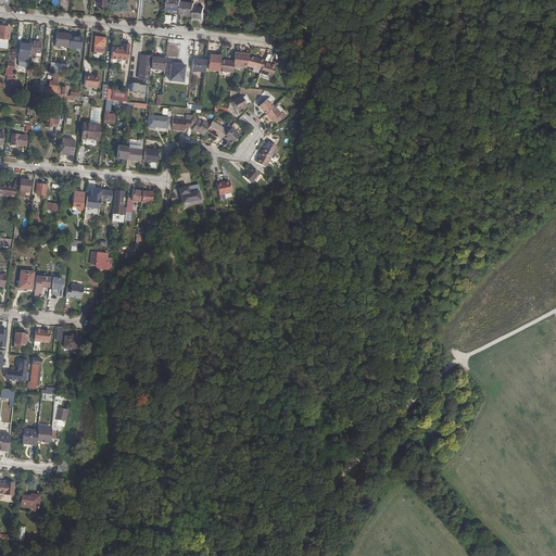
[(182,0),(168,0),(167,9),(181,10),(182,1),(182,0)]
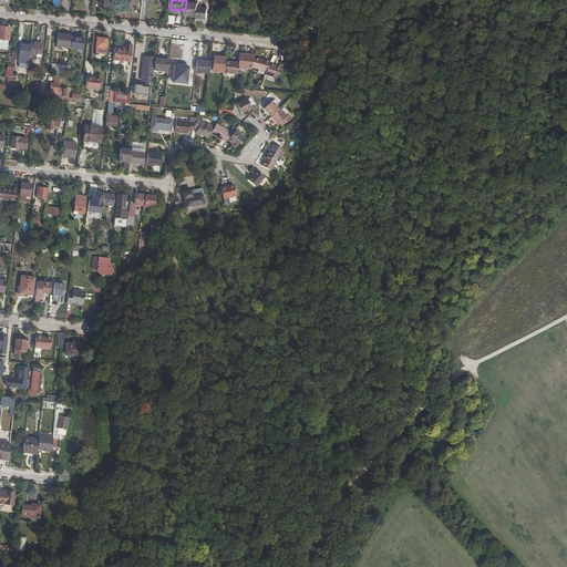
[(199,6),(199,2),(186,1),(185,10),(185,13),(198,14),(199,6)]
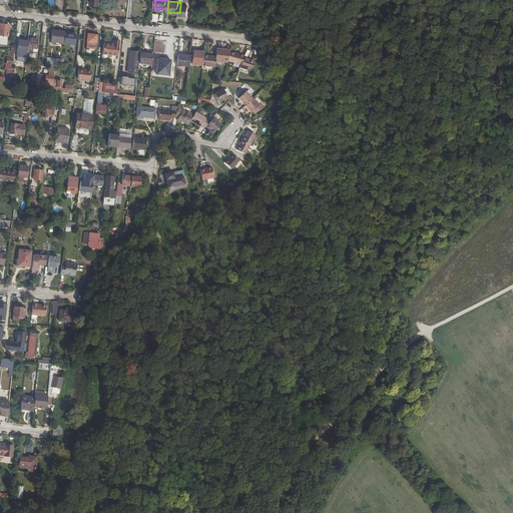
[(189,6),(180,5),(179,13),(179,15),(188,16),(189,6)]
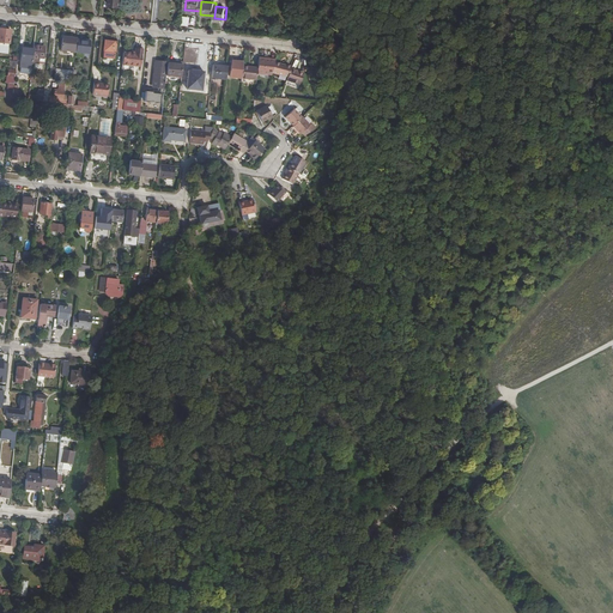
[(12,31),(0,30),(0,31),(0,53),(10,54),(12,31)]
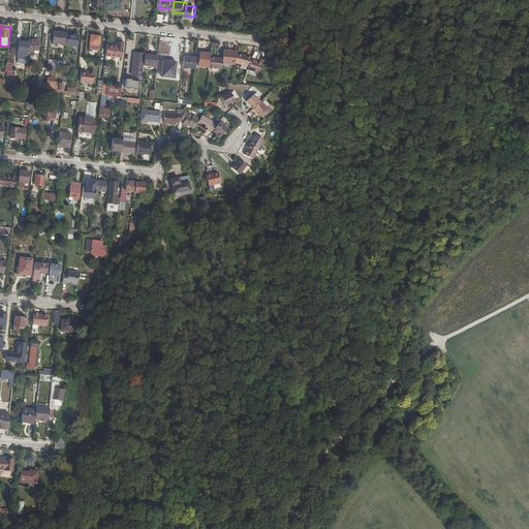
[(66,45),(67,34),(55,33),(54,43),(66,45)]
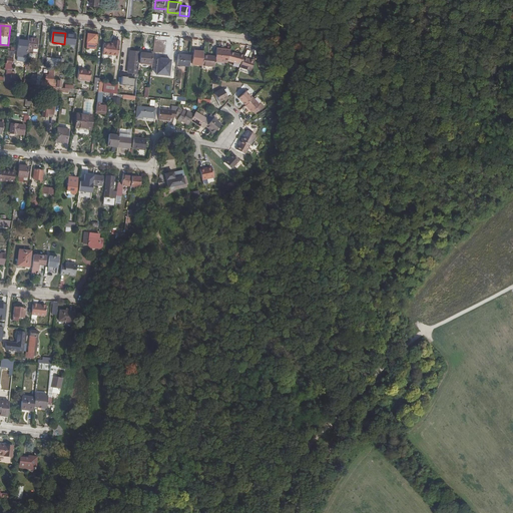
[(76,35),(65,33),(64,44),(74,45),(76,35)]
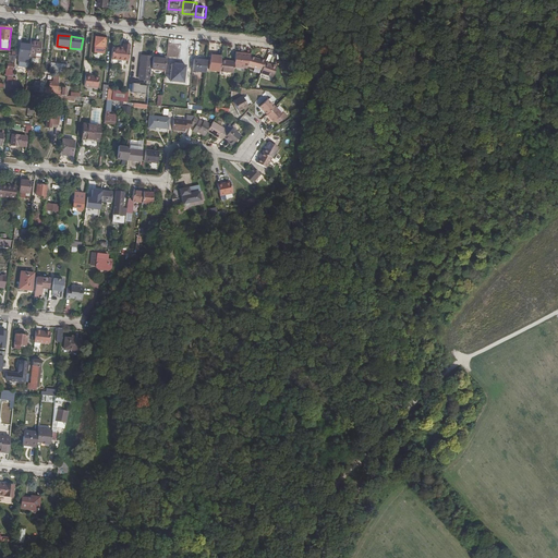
[(106,55),(107,39),(96,38),(95,53),(106,55)]
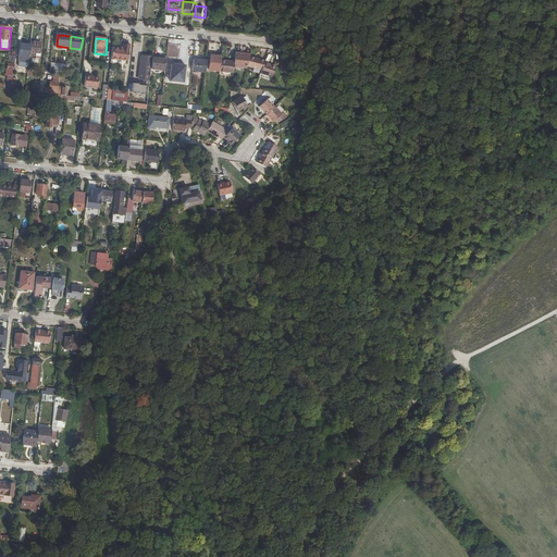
[(41,44),(32,42),(31,58),(36,58),(36,54),(40,54),(41,44)]
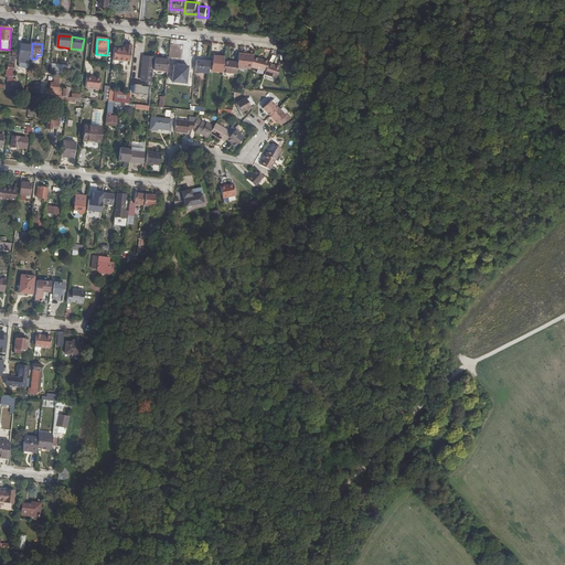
[(190,60),(191,51),(187,50),(187,46),(180,45),(179,52),(174,52),(173,59),(190,60)]
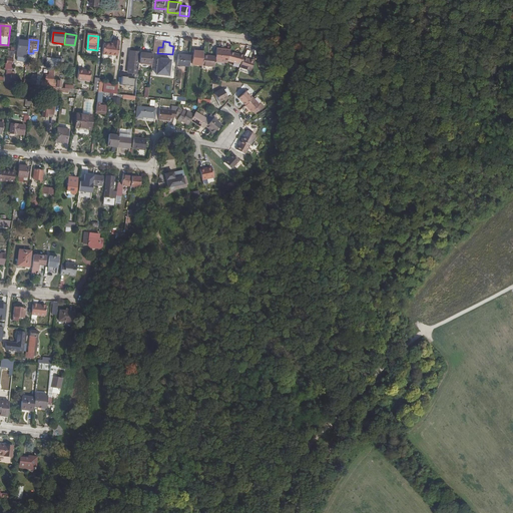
[(110,46),(104,45),(103,55),(119,57),(120,42),(114,42),(114,44),(114,46),(110,46)]
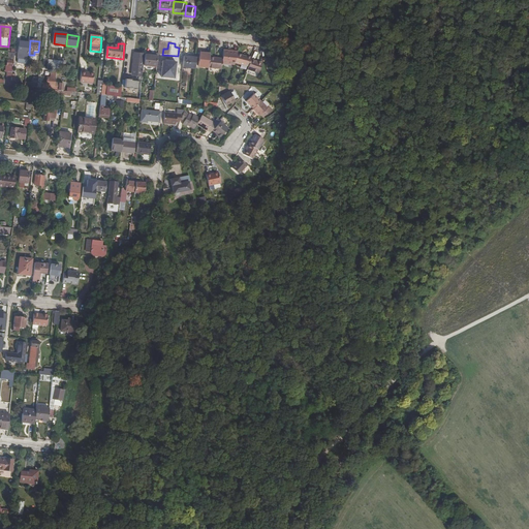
[(19,59),(27,59),(28,49),(20,48),(19,59)]
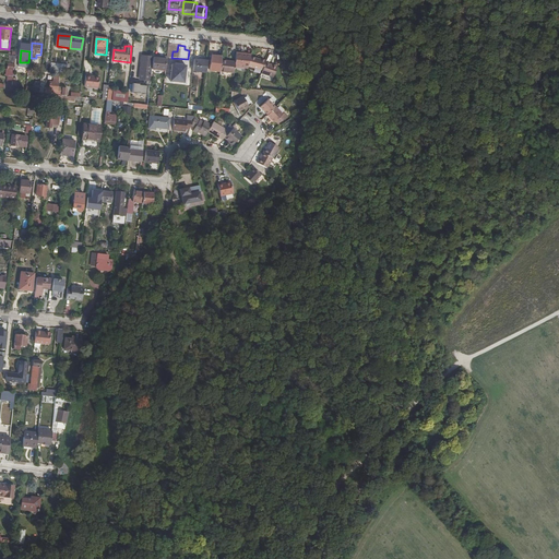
[(250,68),(252,58),(253,56),(248,56),(248,57),(237,56),(236,63),(236,68),(249,69),(250,68)]
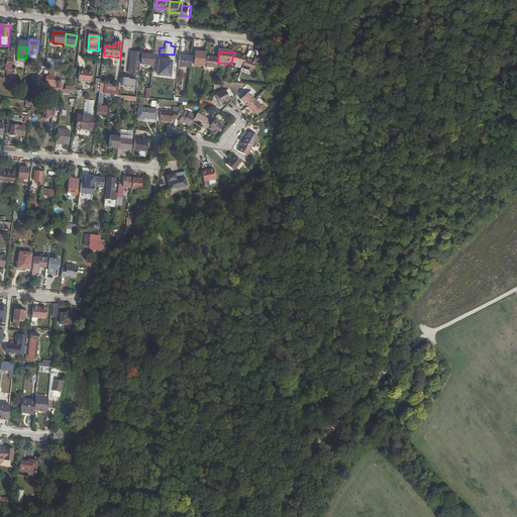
[(142,55),(142,54),(132,53),(131,63),(141,64),(142,55)]
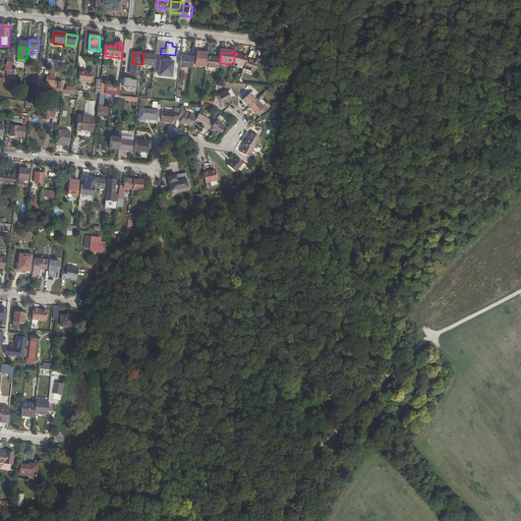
[(208,58),(208,54),(198,53),(196,66),(207,67),(208,58)]
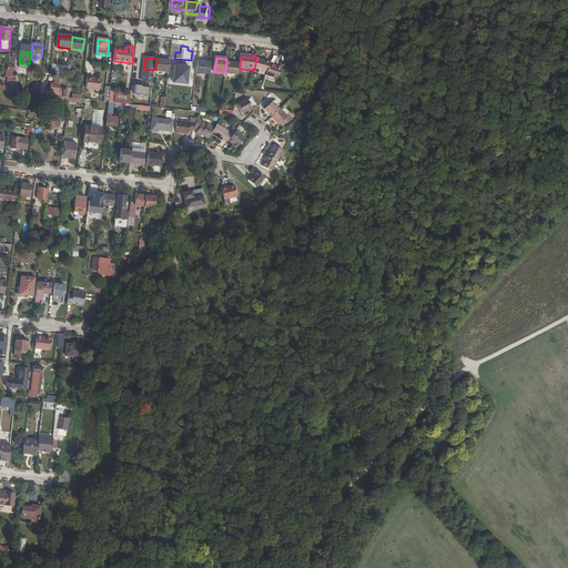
[(271,64),(271,63),(256,59),(254,69),(267,72),(271,64)]
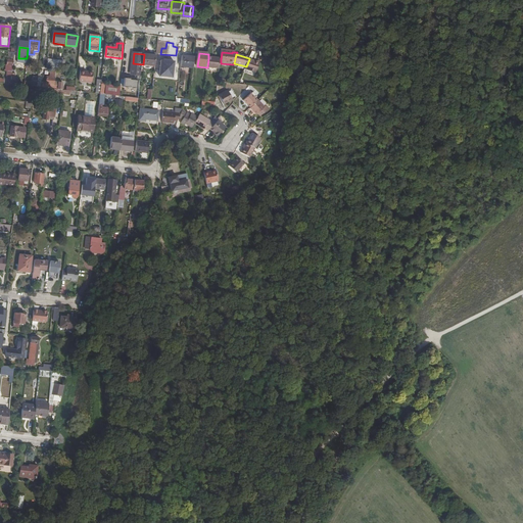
[(155,67),(156,56),(144,55),(143,64),(143,65),(155,67)]
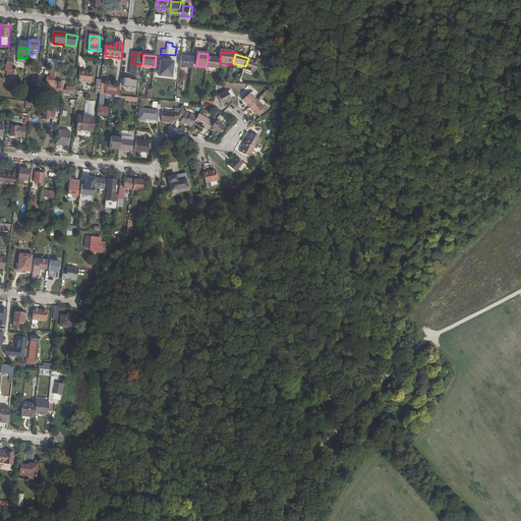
[(193,69),(194,58),(181,57),(180,67),(193,69)]
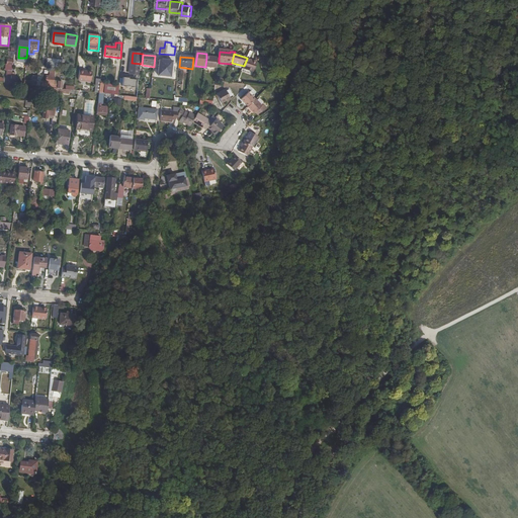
[(219,59),(206,58),(205,67),(218,69),(219,63),(219,59)]
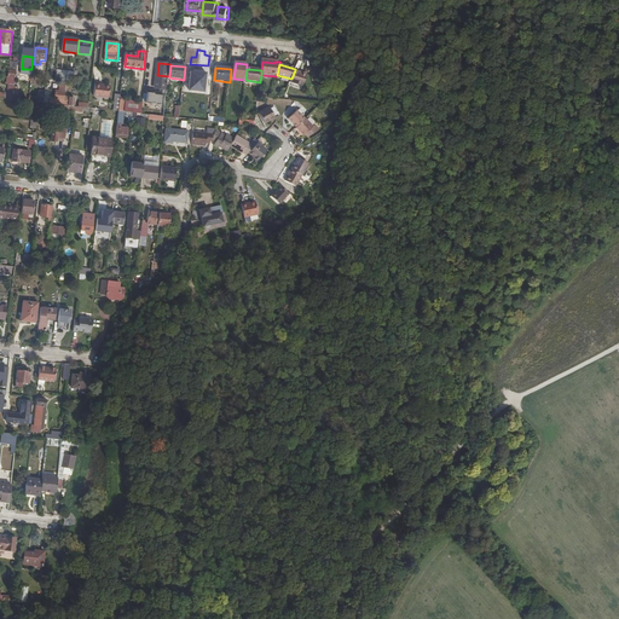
[(56,80),(74,81),(75,73),(57,70),(56,80)]
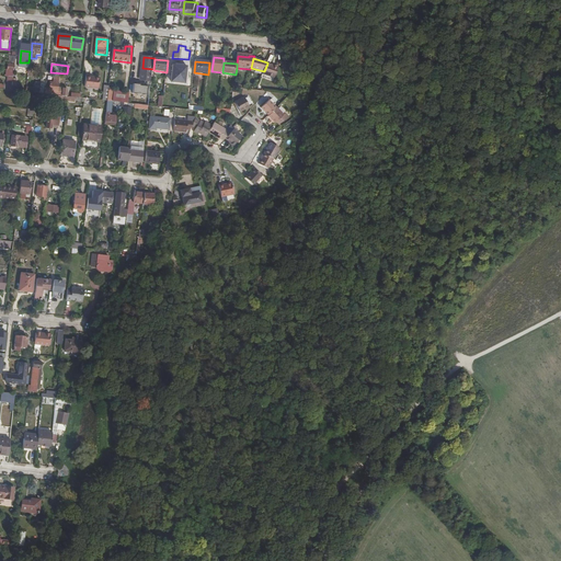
[(275,67),(267,64),(264,71),(263,75),(276,79),(278,69),(275,68),(275,67)]
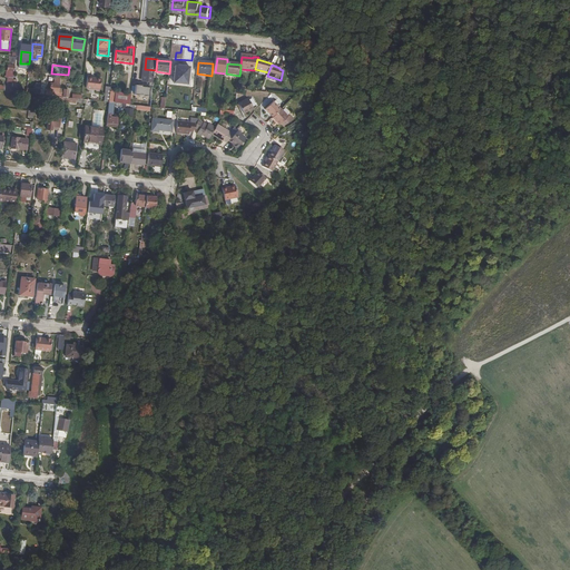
[(156,70),(145,69),(144,85),(146,86),(154,86),(156,71),(156,70)]
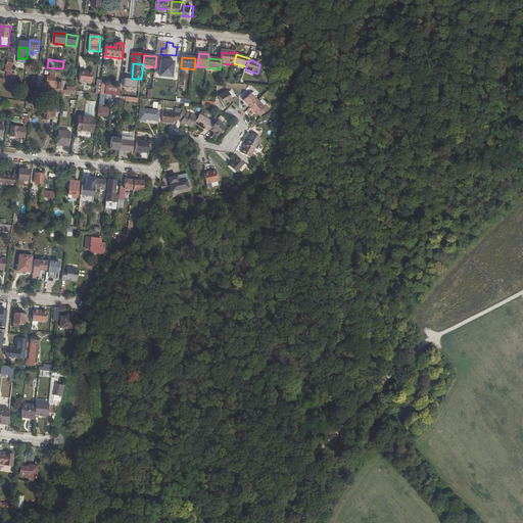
[(0,83),(12,84),(14,65),(11,65),(10,72),(9,80),(0,79),(0,83)]
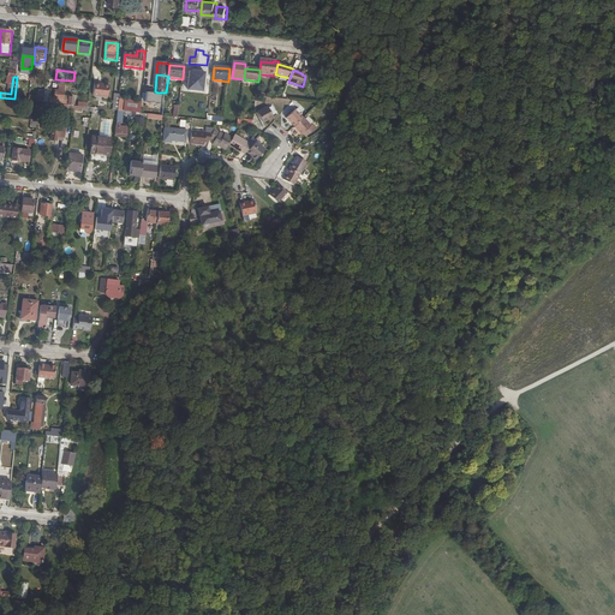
[(95,84),(94,96),(108,97),(109,85),(95,84)]
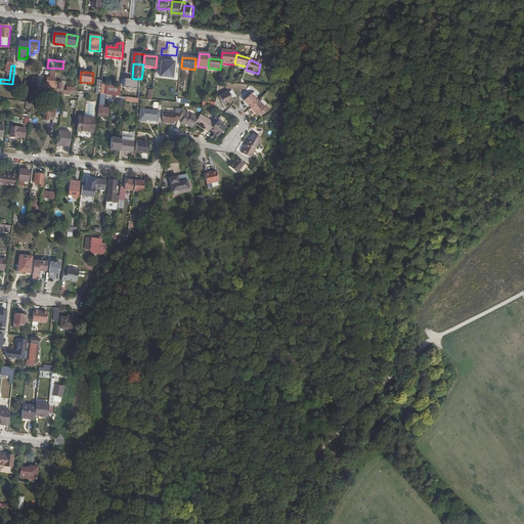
[(47,84),(54,85),(55,76),(54,74),(52,74),(51,75),(50,78),(47,78),(47,84)]
